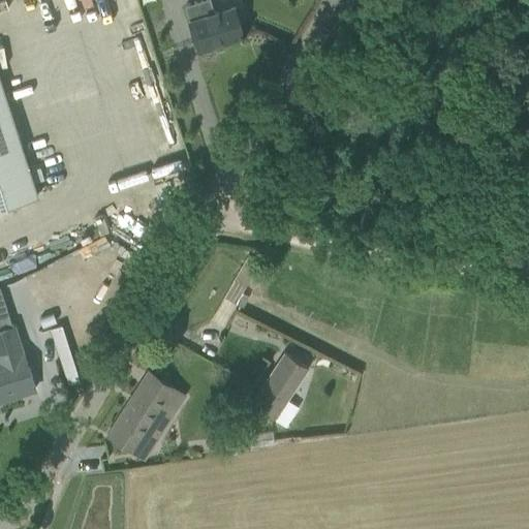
[(235,6),(216,12),(212,0),(203,0),(187,5),(192,20),(190,21),(197,47),(224,38),(226,41),(241,37),(242,39),(245,38),(235,6)]
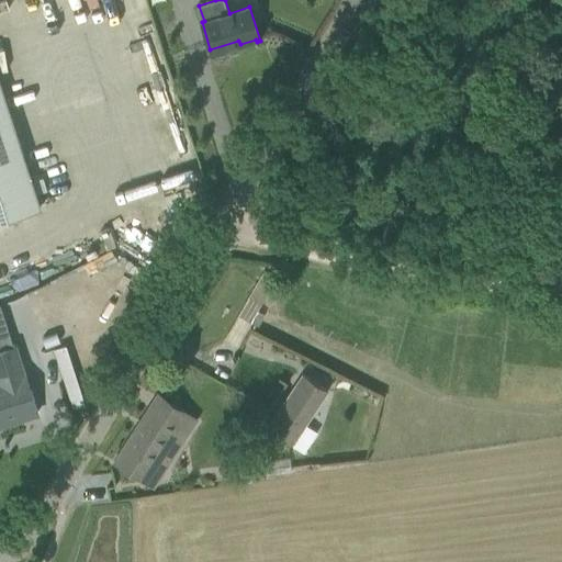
[(0,220),(41,206),(0,82),(0,220)]
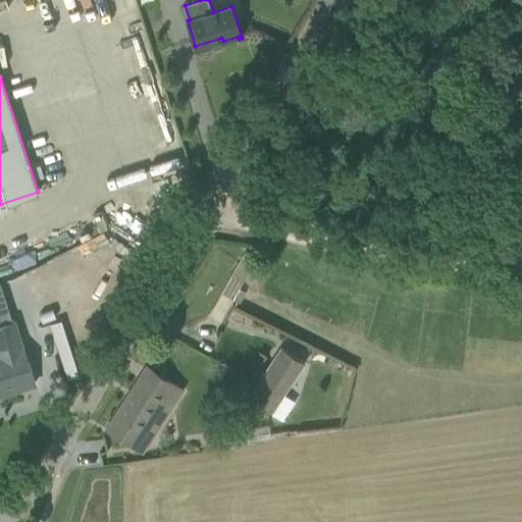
[(246,248),(208,314),(220,320),(258,255),(246,248)]
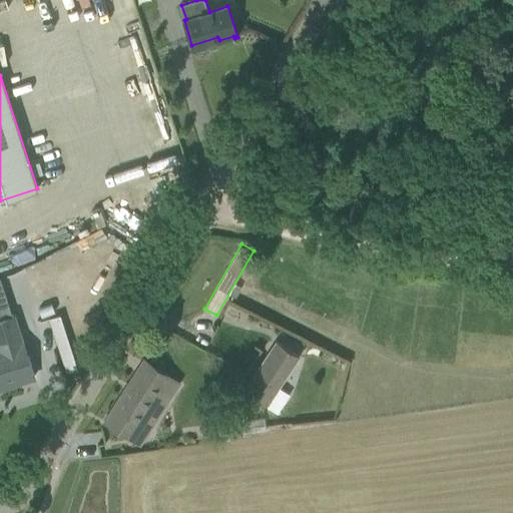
[(62,322),(59,314),(48,318),(51,326),(62,322)]
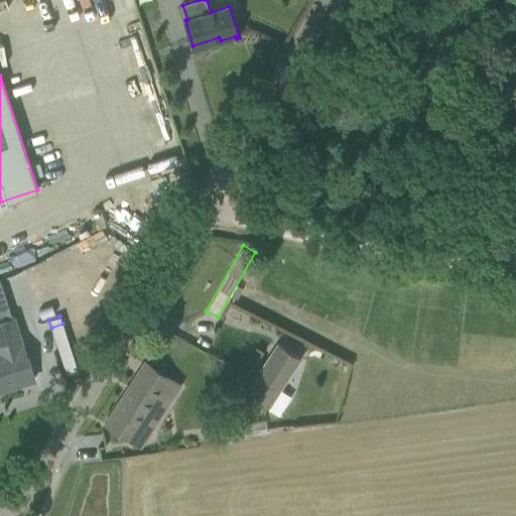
[(0,388),(34,378),(23,345),(20,346),(11,317),(0,320),(0,388)]
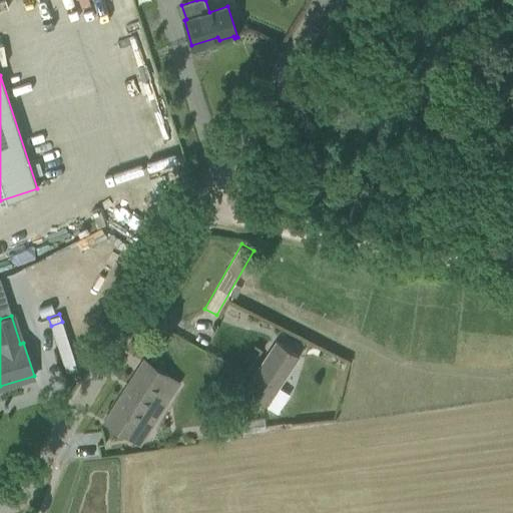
[(302,356),(278,340),(243,389),(268,405),(302,356)]
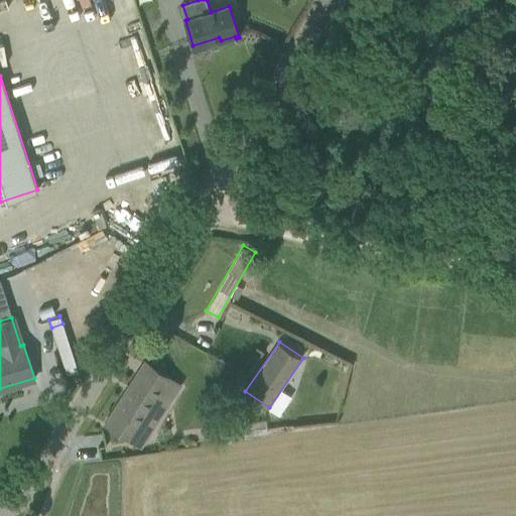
[(145,362),(106,423),(134,440),(148,418),(156,423),(181,385),(145,362)]
